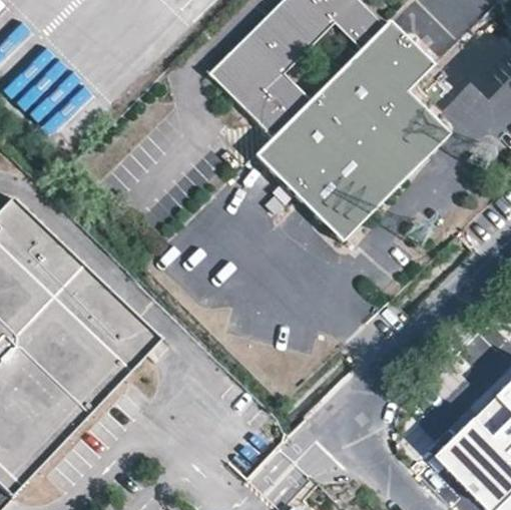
[(276,132),(327,82),(349,60),(386,23),(363,0),(281,0),(276,6),(256,25),(209,70),(229,90),(254,114),(265,124),(275,134),(276,132)]
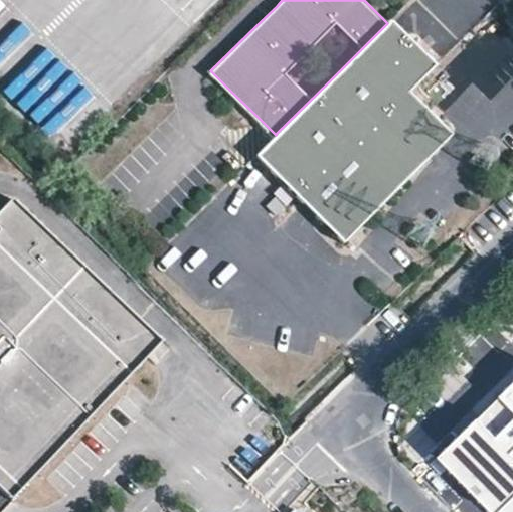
[(387,23),(350,60),(328,82),(277,133),(276,135),(258,152),(297,193),(332,228),(343,239),(376,205),(390,190),(451,131),(452,130),(443,122),(432,111),(422,102),(407,87),(433,62),(396,27),(390,21),(387,23)]
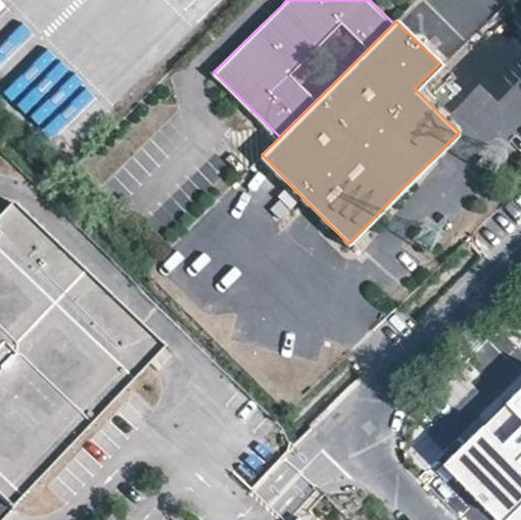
[(163,350),(15,202),(0,218),(0,472),(10,483),(20,493),(21,493),(163,350)]
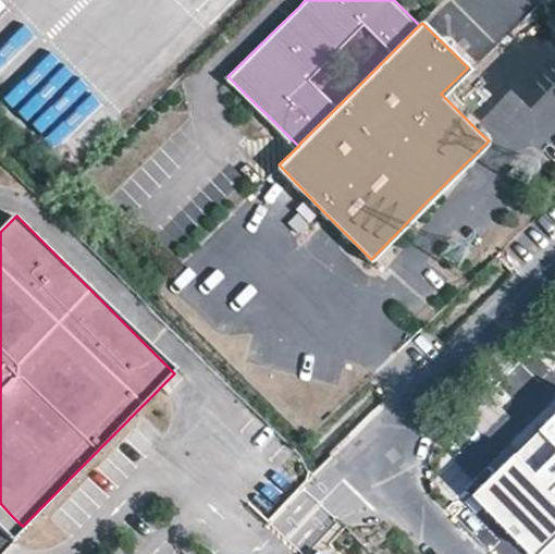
[(554,427),(490,490),(530,531),(554,507),(554,427)]
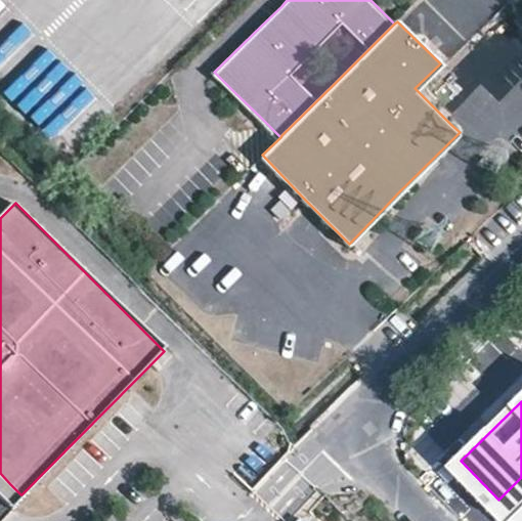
[(10,484),(0,473),(0,517),(22,494),(20,494),(10,484)]
